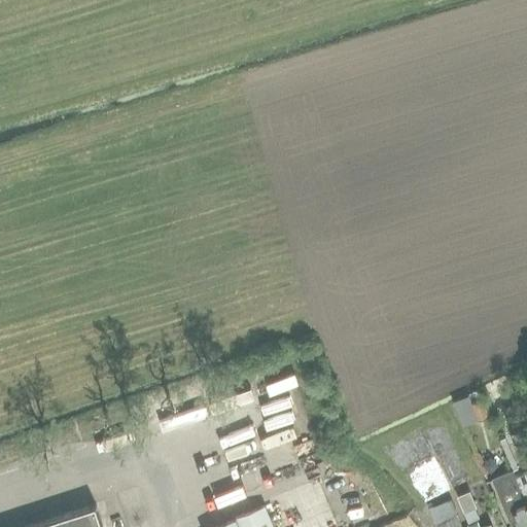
[(481,399),(472,402),(479,420),(488,416),(481,399)]
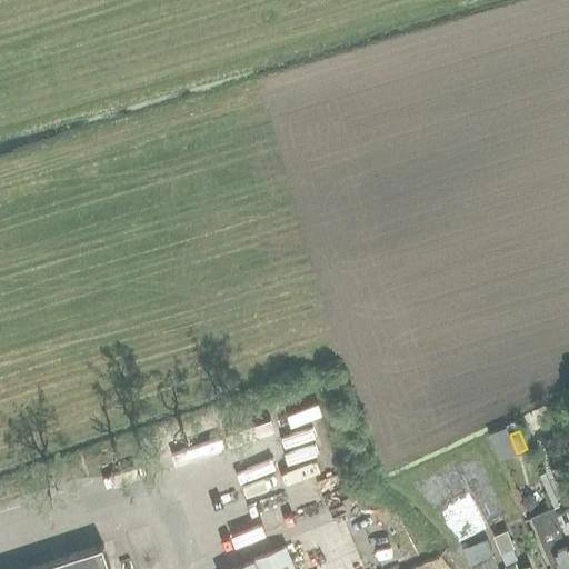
[(568,503),(568,475),(556,480),(567,505),(568,503)]
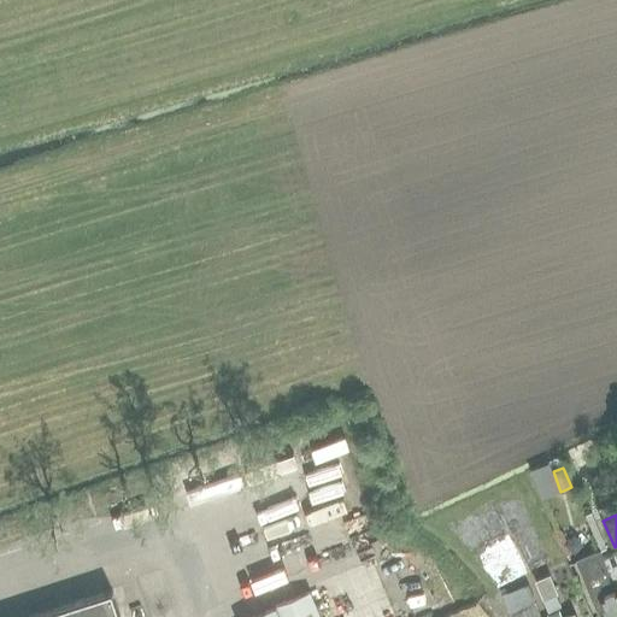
[(256,565),(288,556),(286,545),(253,554),(256,565)]
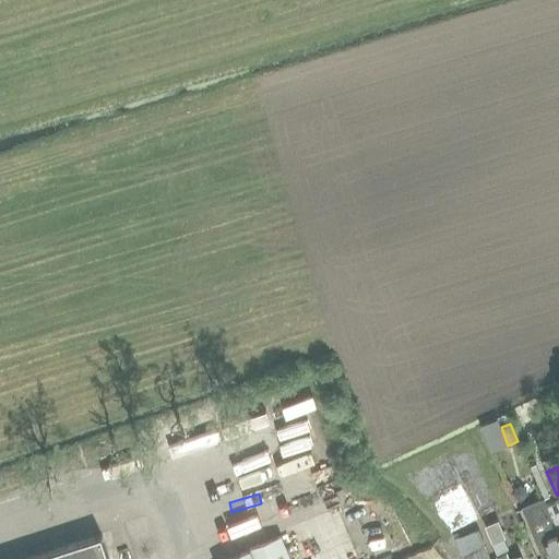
[(558,495),(552,499),(544,502),(550,518),(558,536),(558,495)]
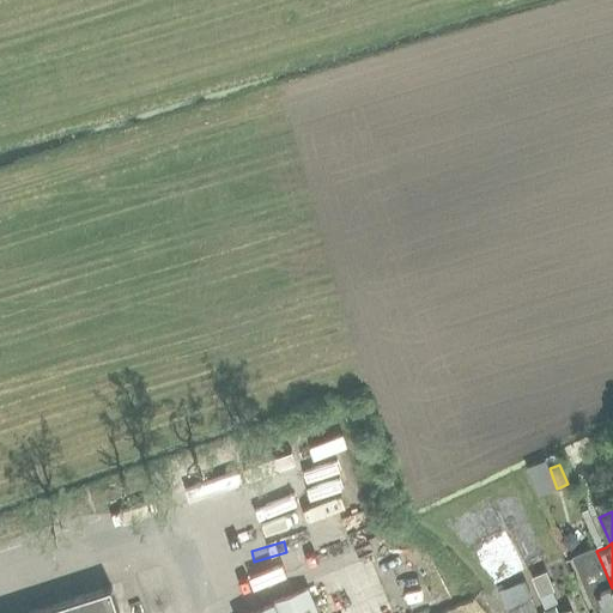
[(612,612),(612,588),(604,568),(596,551),(595,546),(572,556),(595,612),(612,612)]
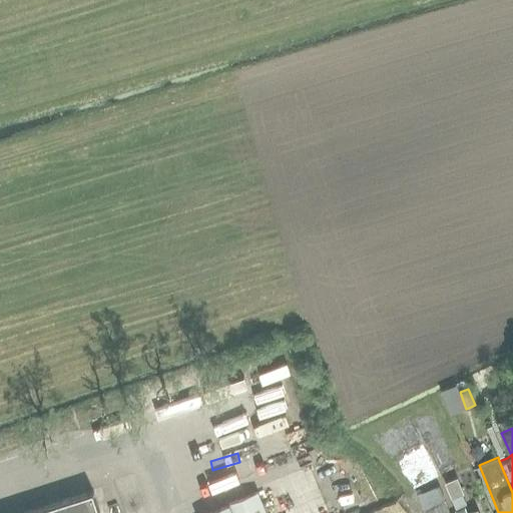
[(457,479),(445,483),(451,498),(463,494),(457,479)]
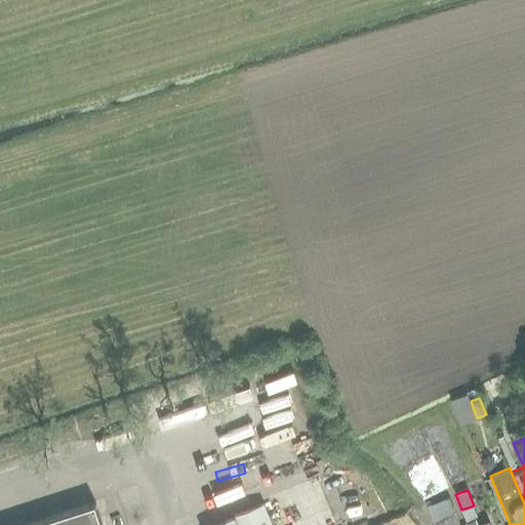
[(438,524),(456,524),(460,524),(449,497),(430,505),(438,524)]
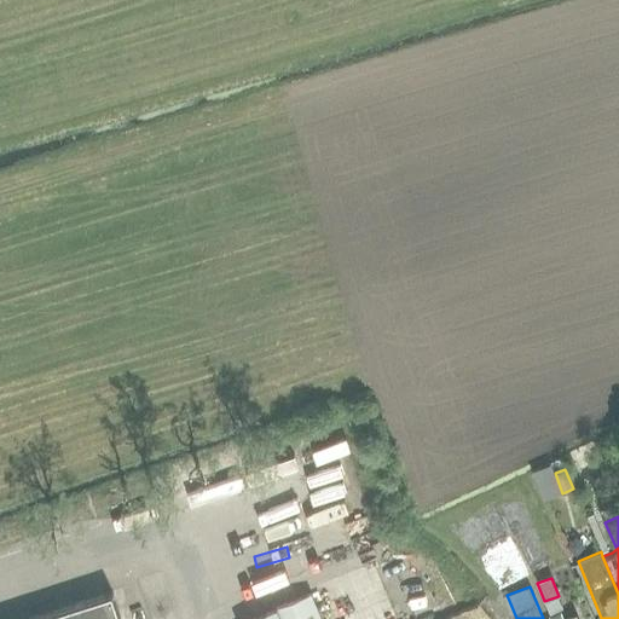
[(119,618),(110,591),(22,618),(119,618)]
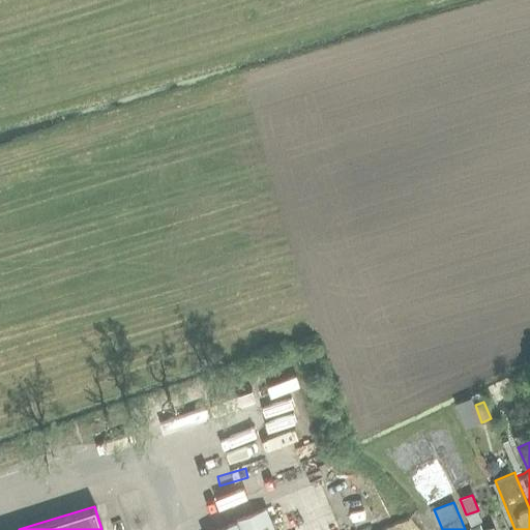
[(274,529),(266,509),(215,529),(274,529)]
